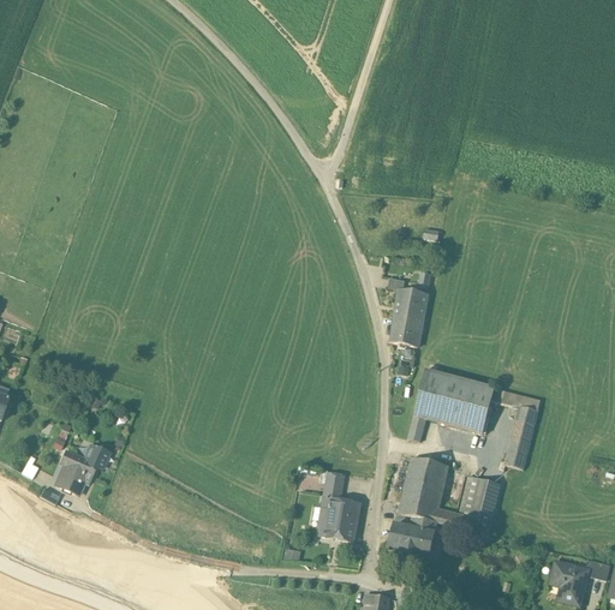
[(421,273),(416,291),(427,293),(429,275),(421,273)]
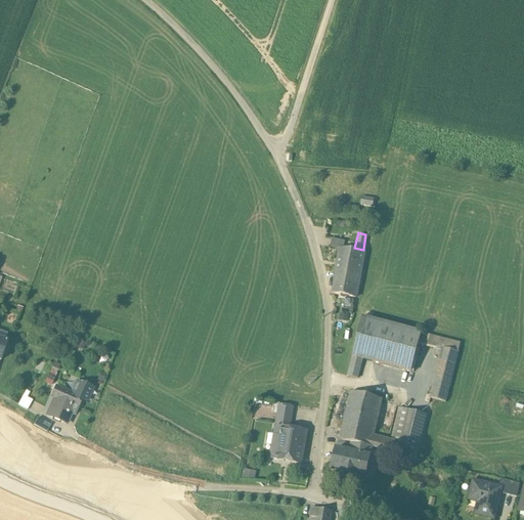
[(339,245),(342,245),(343,237),(331,234),(330,243),(339,245)]
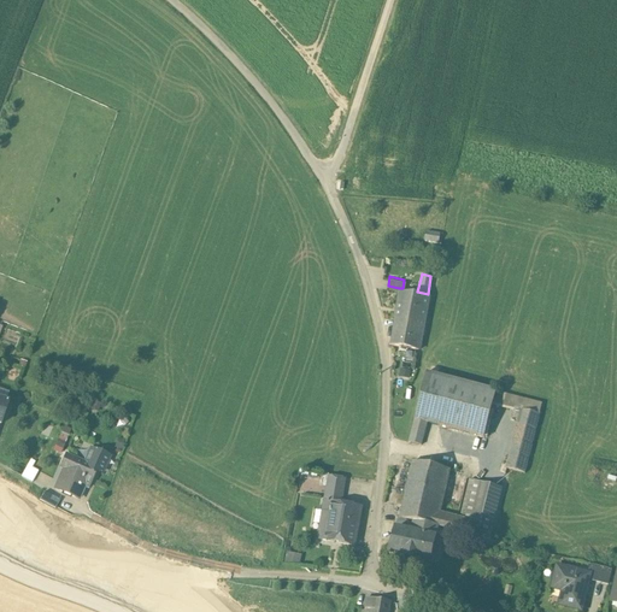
[(403,288),(399,288),(394,316),(395,316),(389,341),(417,346),(419,335),(421,335),(428,294),(417,292),(403,288)]
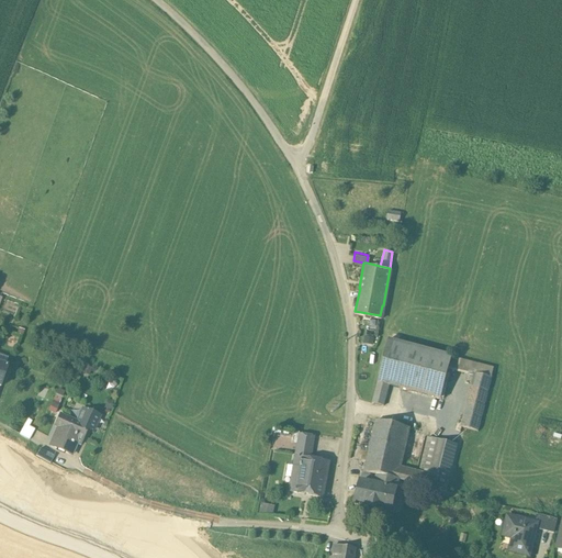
[(390,338),(378,380),(389,383),(441,399),(452,355),(390,338)]
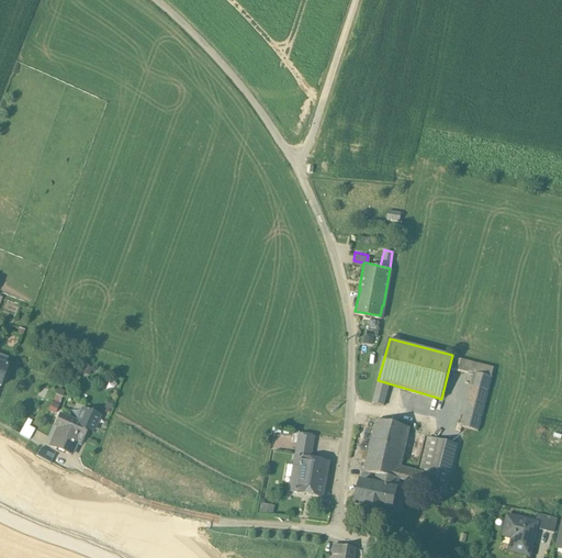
[(473,371),(459,425),(479,431),(493,377),(473,371)]
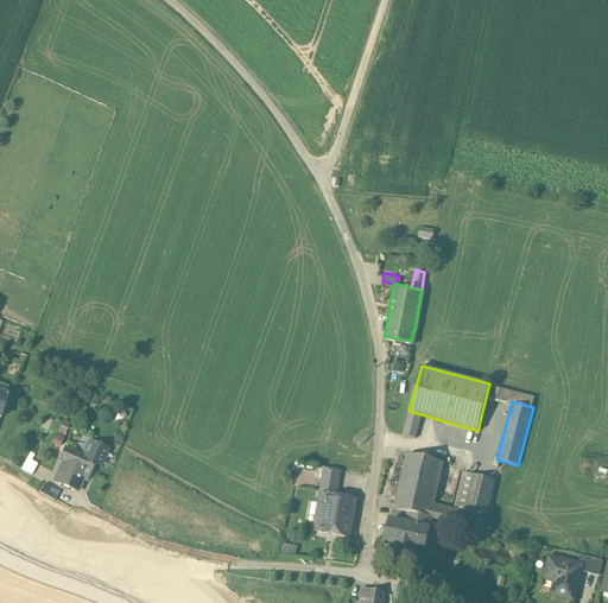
[(417,431),(420,414),(409,411),(404,427),(417,431)]
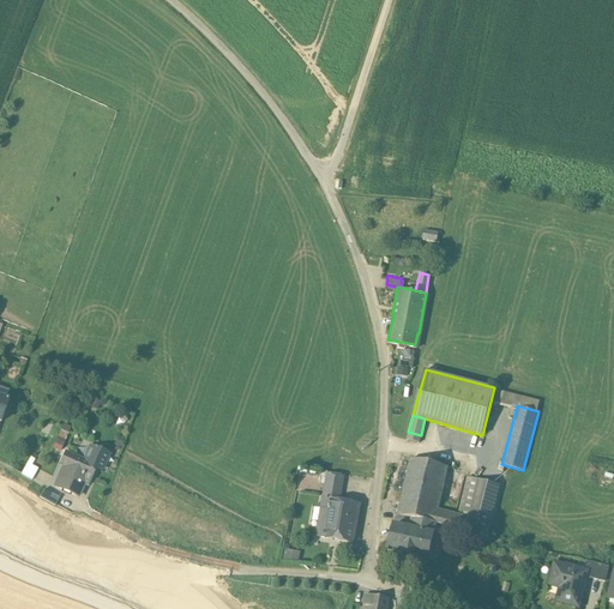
[(61,426),(53,444),(60,446),(68,429),(61,426)]
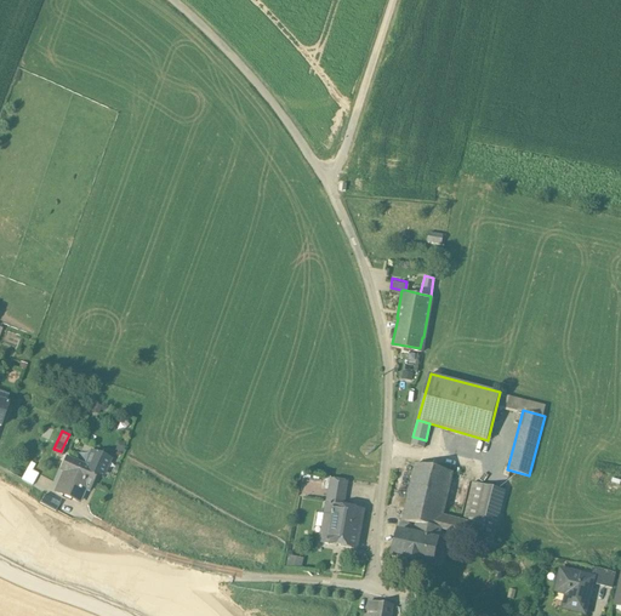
[(85,462),(97,468),(103,471),(109,456),(91,448),(85,462)]
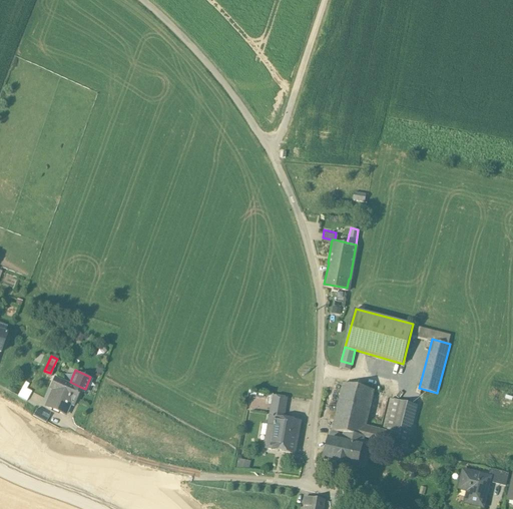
[(80,387),(70,382),(54,375),(50,385),(53,387),(46,403),(65,412),(70,401),(73,403),(80,387)]
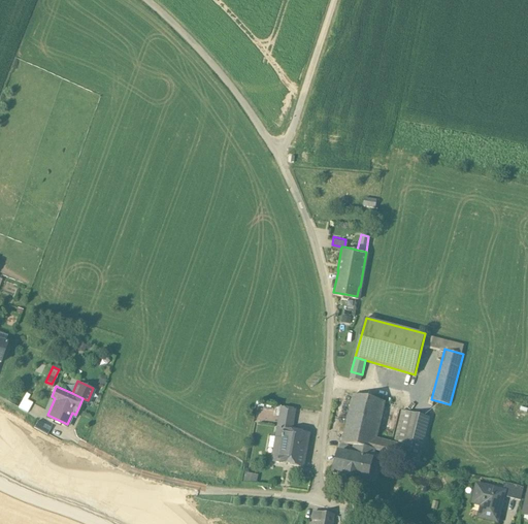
[(354,393),(341,443),(354,446),(370,450),(373,450),(374,446),(385,400),(354,393)]
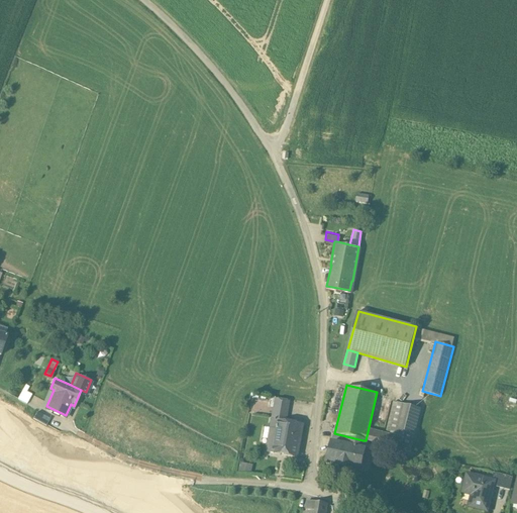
[(23,387),(18,396),(26,401),(32,391),(23,387)]
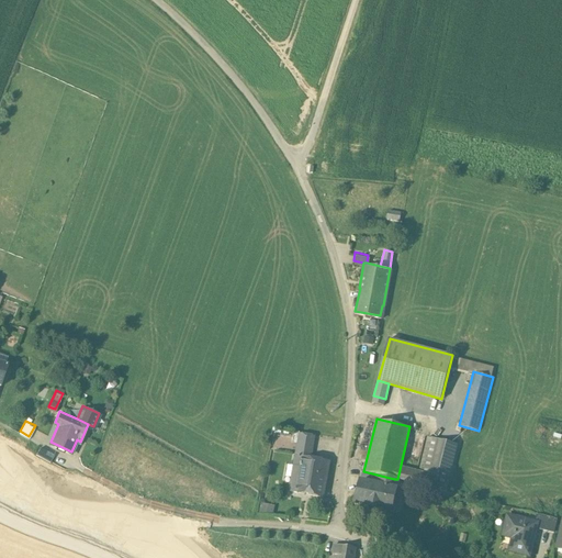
[(293,461),(302,462),(303,454),(311,456),(315,433),(300,430),(293,461)]
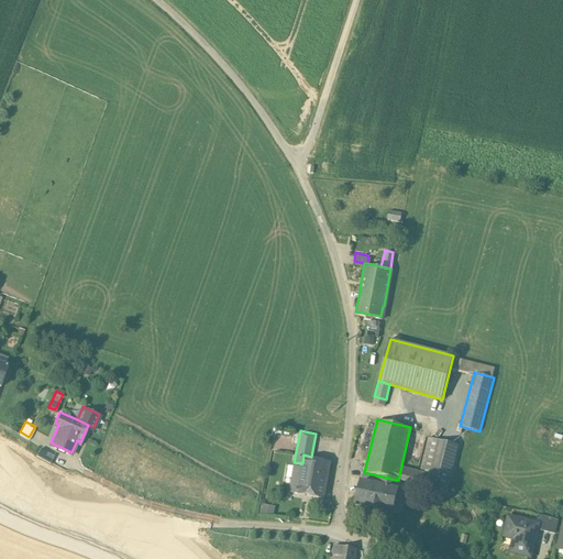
[(422,474),(420,485),(446,491),(459,444),(429,436),(428,439),(430,440),(422,474)]
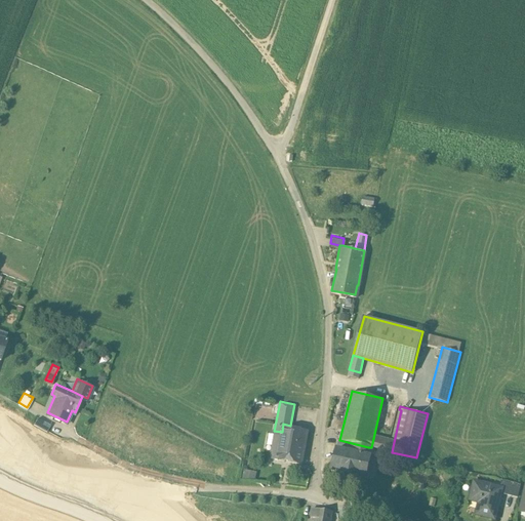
[(51,423),(38,414),(33,422),(47,430),(51,423)]
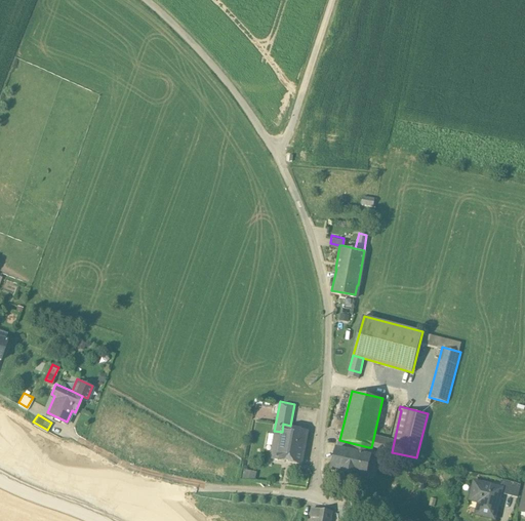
[(290,426),(283,424),(282,432),(277,455),(301,461),(308,429),(290,426)]
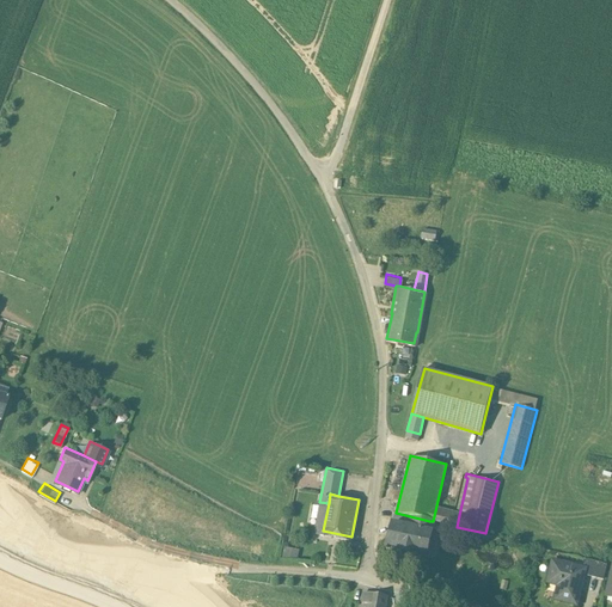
[(316,529),(323,531),(329,503),(319,502),(316,529)]
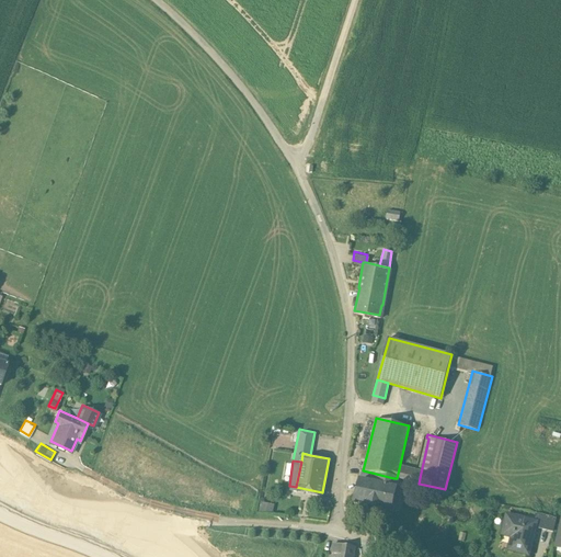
[(398,474),(397,478),(419,484),(421,473),(401,468),(399,474),(398,474)]
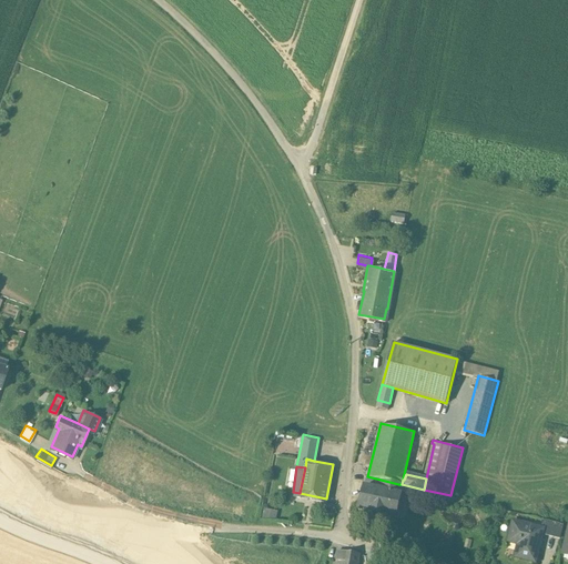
[(365,487),(377,490),(381,480),(367,476),(365,487)]
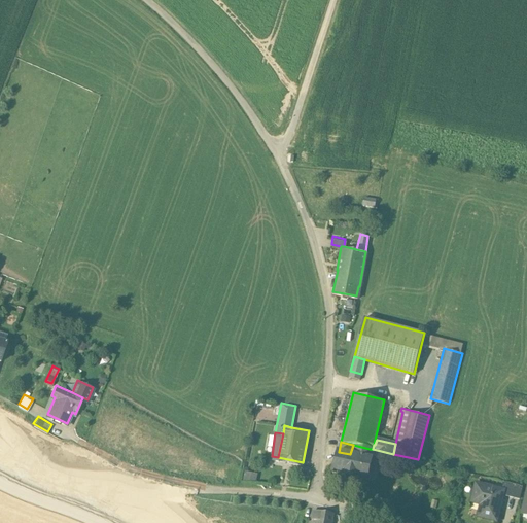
[(370,449),(353,445),(350,454),(367,458),(370,449)]
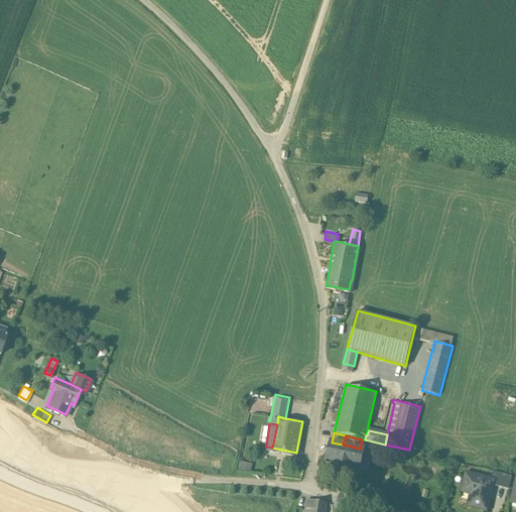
[(332,442),(331,441),(326,463),(339,465),(338,467),(348,469),(348,468),(359,470),(364,450),(360,449),(343,444),(332,442)]
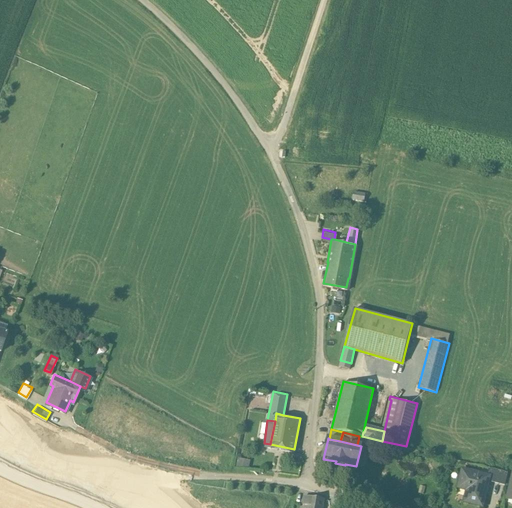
[(508,470),(489,466),(488,471),(493,472),(491,480),(505,483),(508,470)]
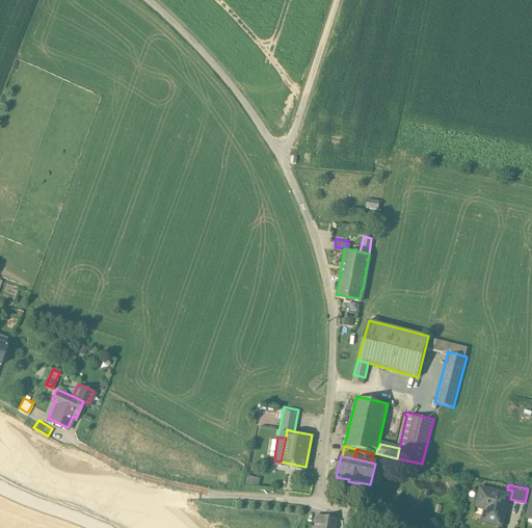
[(481,485),(476,504),(486,506),(483,518),(501,523),(509,493),(481,485)]
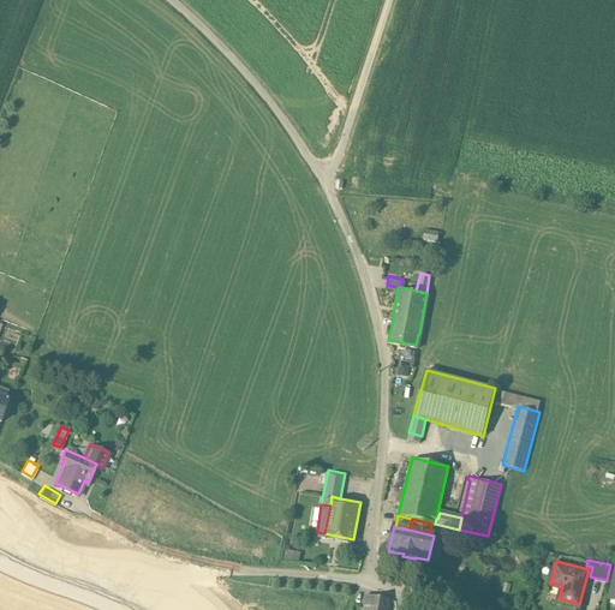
[(387,609),(390,594),(364,590),(363,602),(371,603),(370,609),(387,609)]
